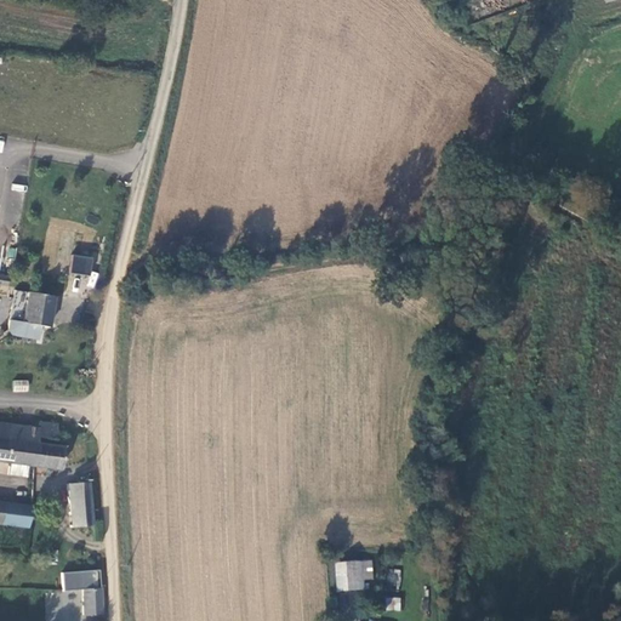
[(72,255),(70,273),(91,275),(92,256),(72,255)]
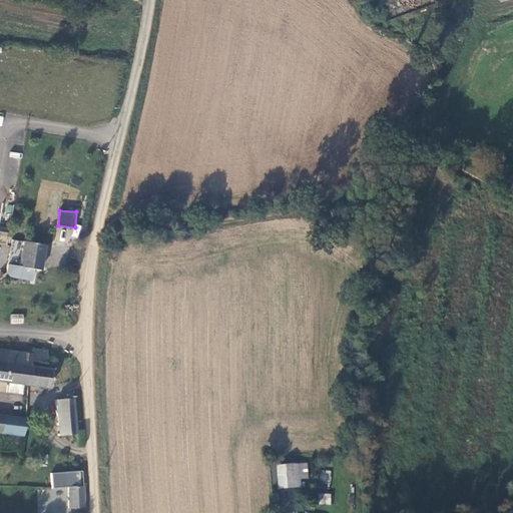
[(77,238),(81,225),(76,223),(72,236),(77,238)]
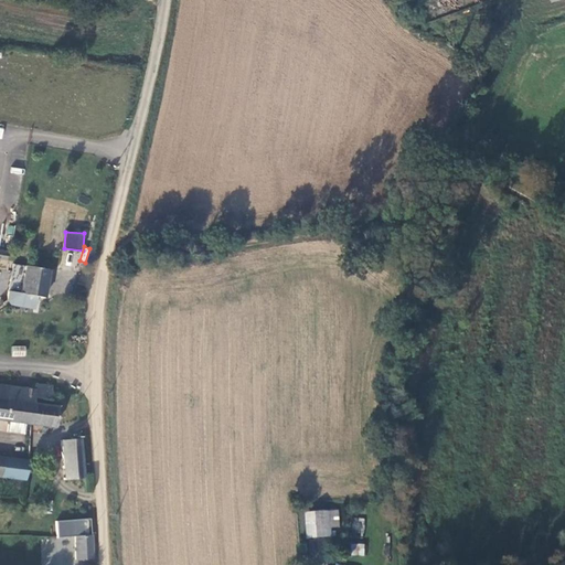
[(7,301),(10,306),(34,309),(36,297),(45,299),(50,270),(25,266),(21,294),(9,291),(7,301)]
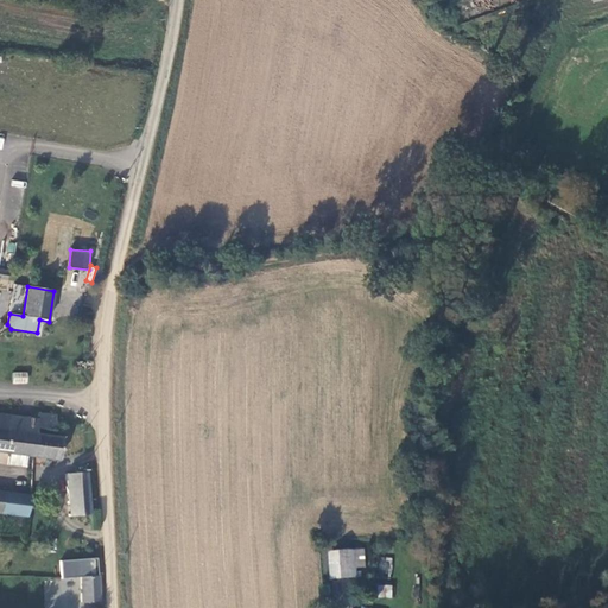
[(52,331),(45,327),(38,336),(45,342),(52,331)]
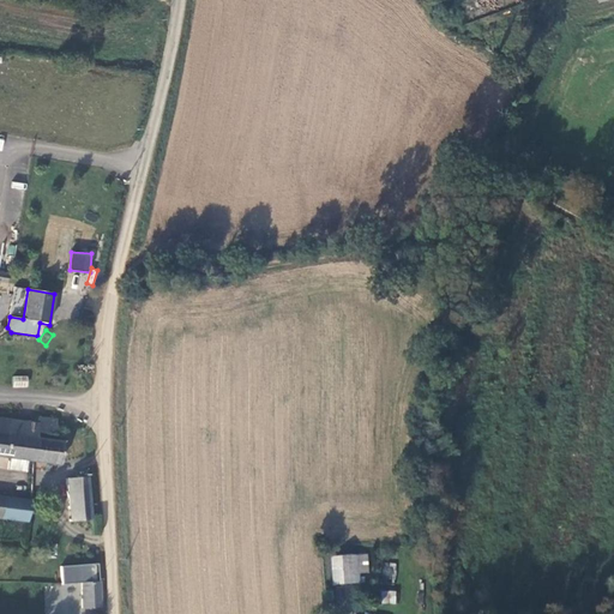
[(0,457),(36,462),(37,439),(37,435),(38,423),(0,417),(0,457)]
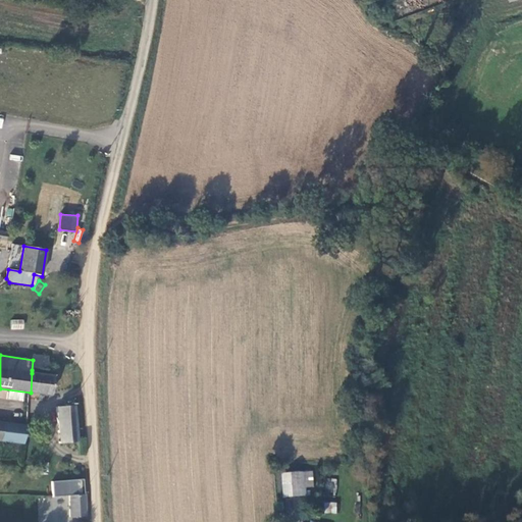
[(33,355),(33,360),(32,370),(45,371),(47,356),(33,355)]
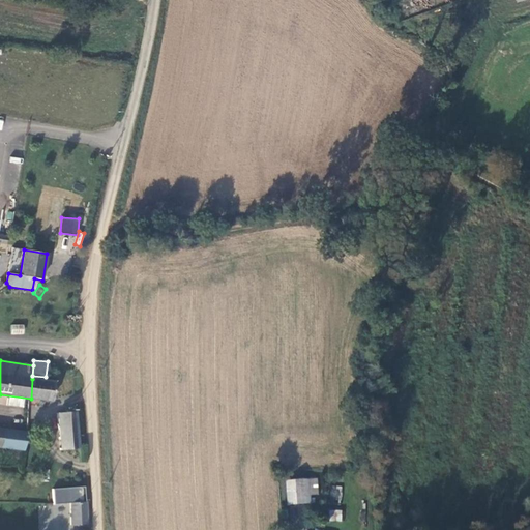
[(54,383),(32,379),(31,399),(53,402),(54,383)]
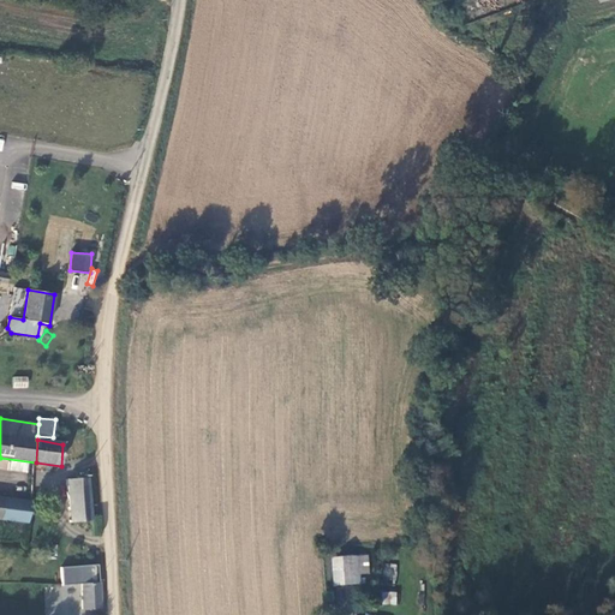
[(88,477),(66,481),(67,507),(90,506),(88,477)]
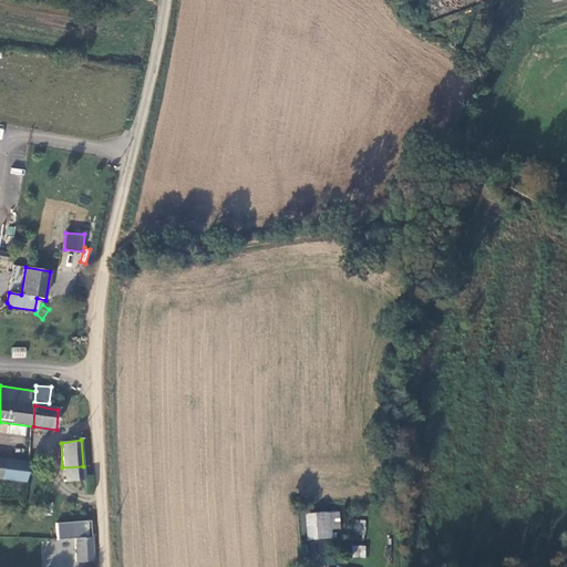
[(3,478),(27,481),(29,462),(6,460),(3,478)]
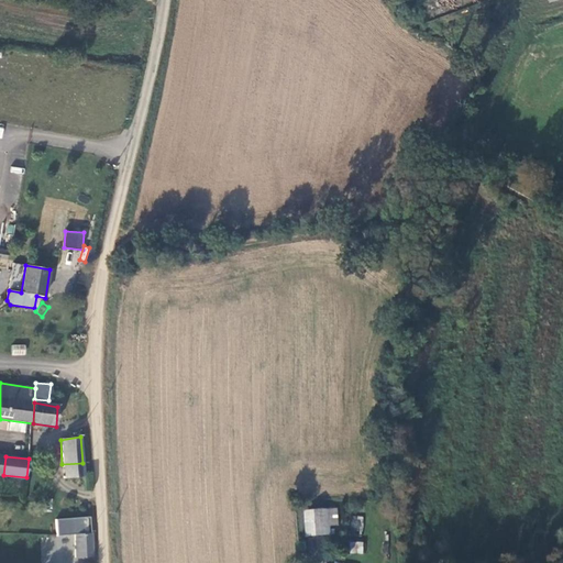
[(84,477),(83,463),(62,464),(63,478),(84,477)]
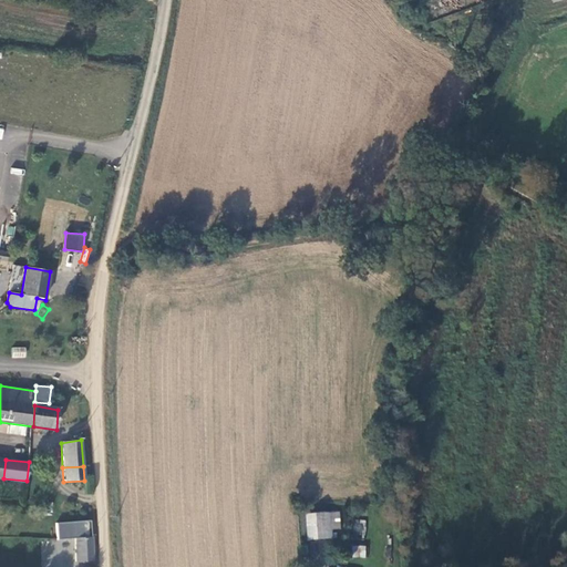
[(333,529),(333,515),(311,515),(311,539),(333,539),(333,529)]
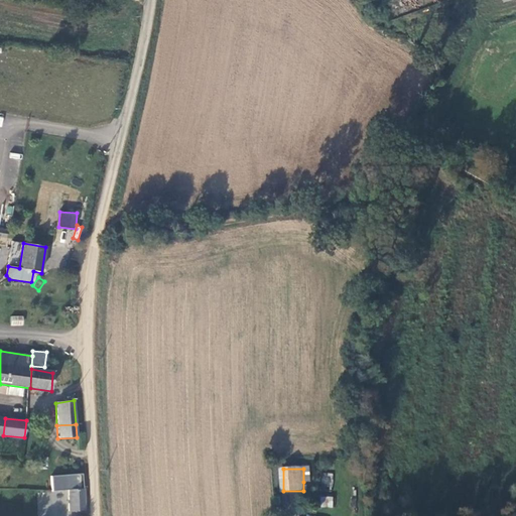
[(312,469),(303,469),(303,482),(312,482),(312,469)]
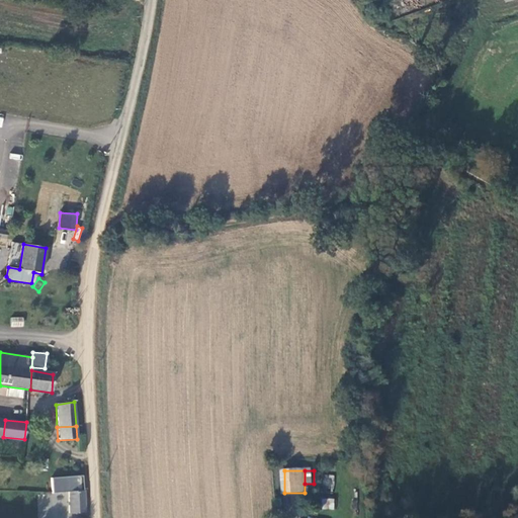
[(333,490),(334,475),(324,473),(323,489),(333,490)]
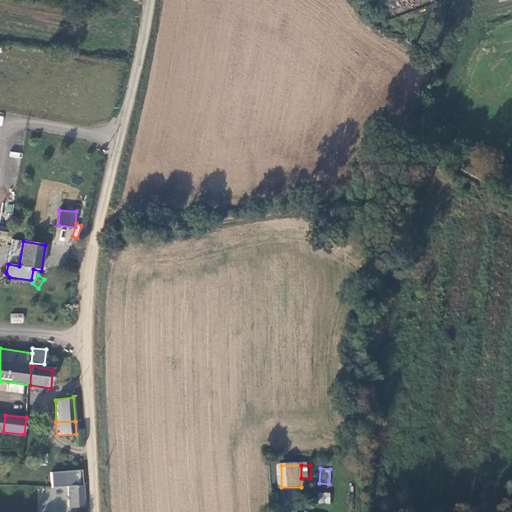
[(67,485),(68,509),(84,508),(82,472),(50,473),(50,485),(67,485)]
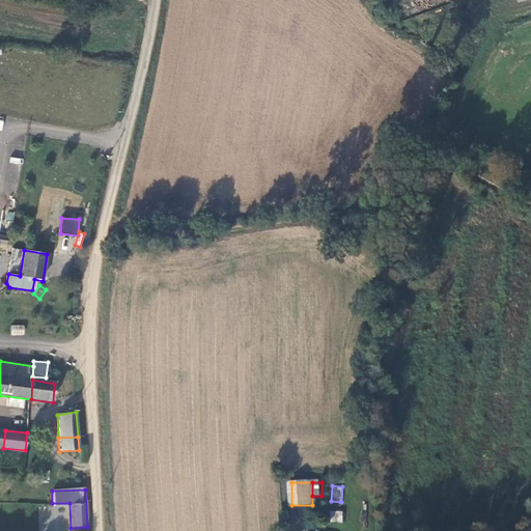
[(329,522),(342,522),(342,510),(330,510),(329,522)]
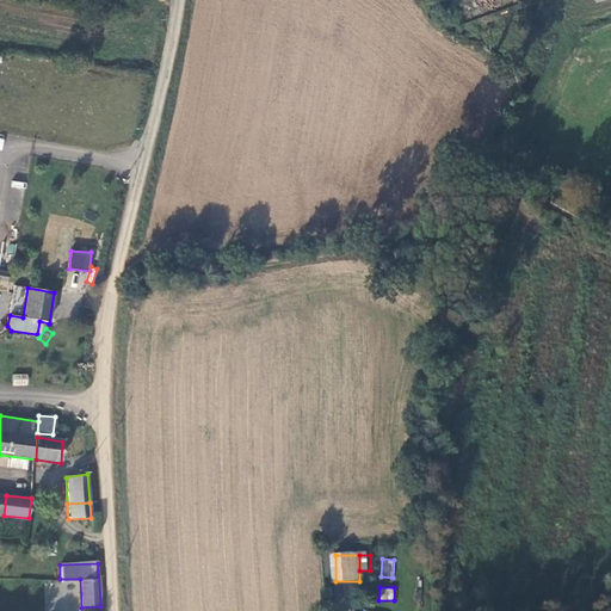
All buildings are outlined.
